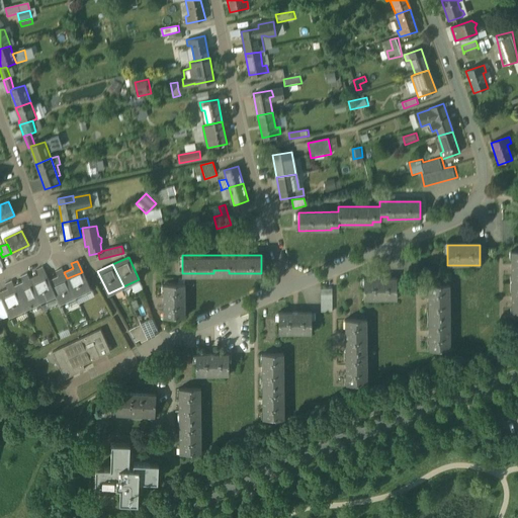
[(42,266),(36,269),(38,274),(29,278),(32,284),(48,277),(42,266)]
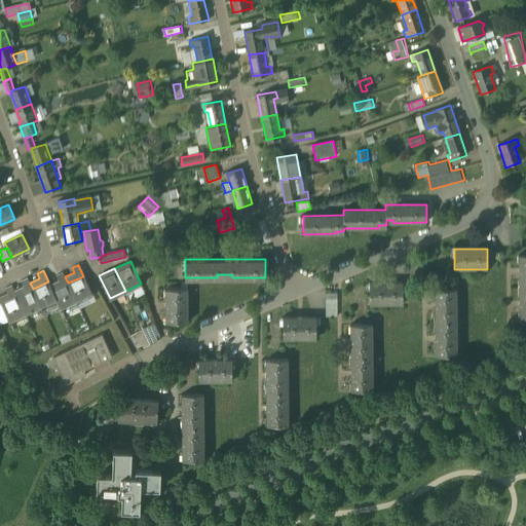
[(63,272),(57,275),(59,279),(49,285),(52,291),(68,283),(65,276),(63,272)]
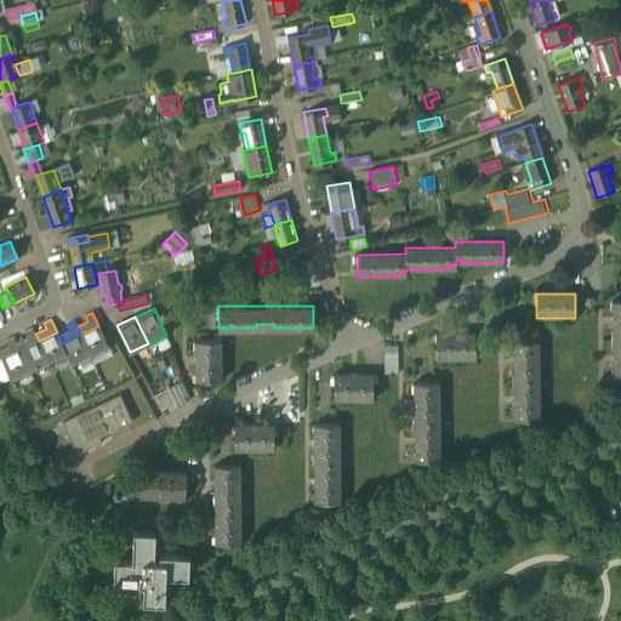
[(98,326),(80,334),(90,354),(108,346),(98,326)]
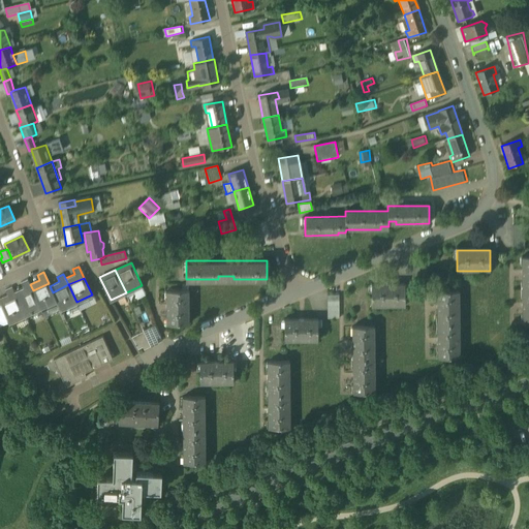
[(27,279),(21,282),(23,287),(14,291),(17,298),(33,290),(30,284),(27,279)]
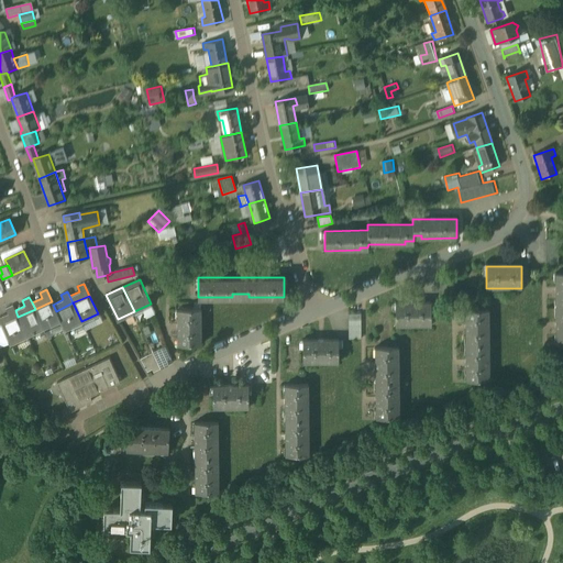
[(52,301),(35,309),(43,327),(59,319),(56,311),(53,305),(52,301)]
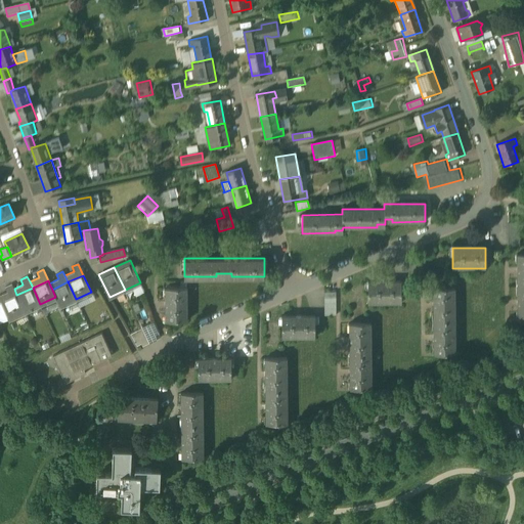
[(401,280),(368,281),(368,303),(401,302),(401,280)]
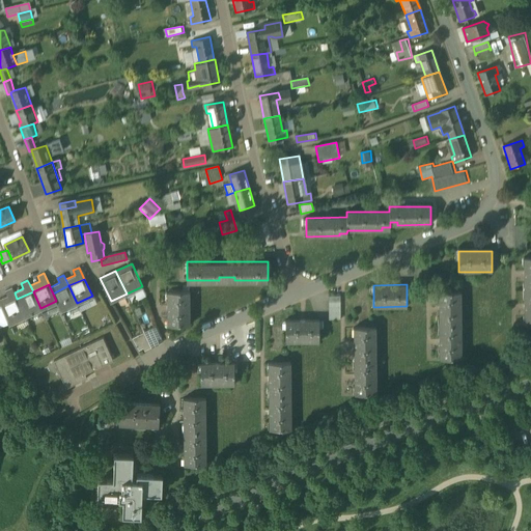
[(68,285),(53,294),(56,301),(61,310),(77,303),(68,285)]
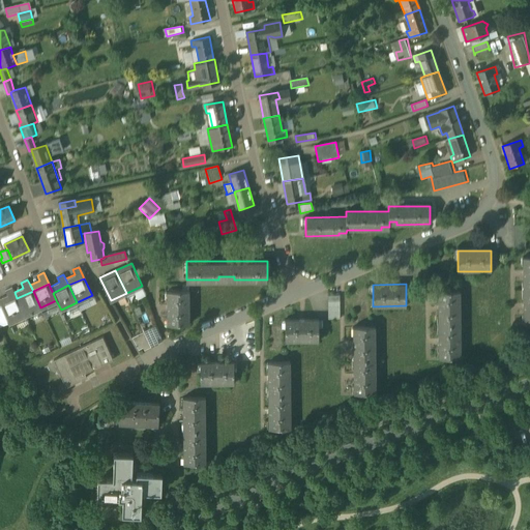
[(15,292),(11,287),(5,290),(7,294),(0,297),(0,302),(1,305),(17,298),(15,292)]
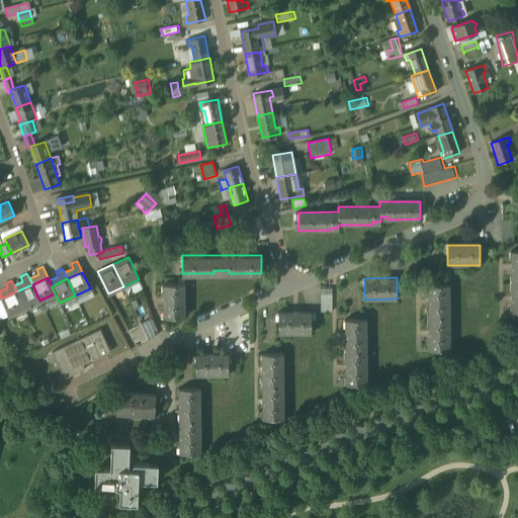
[(185,283),(165,283),(165,291),(164,291),(164,309),(165,309),(165,316),(185,316),(185,283)]
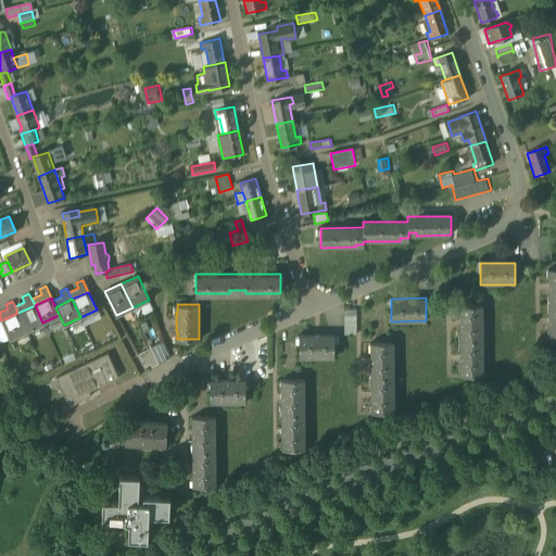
[(35,305),(17,313),(26,331),(42,324),(42,323),(35,305)]
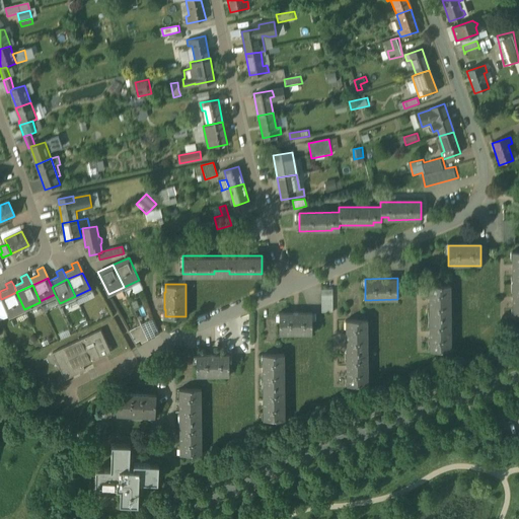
[(450,286),(430,286),(431,294),(429,294),(429,310),(431,310),(431,326),(429,326),(429,343),(431,343),(431,351),(450,351),(450,286)]
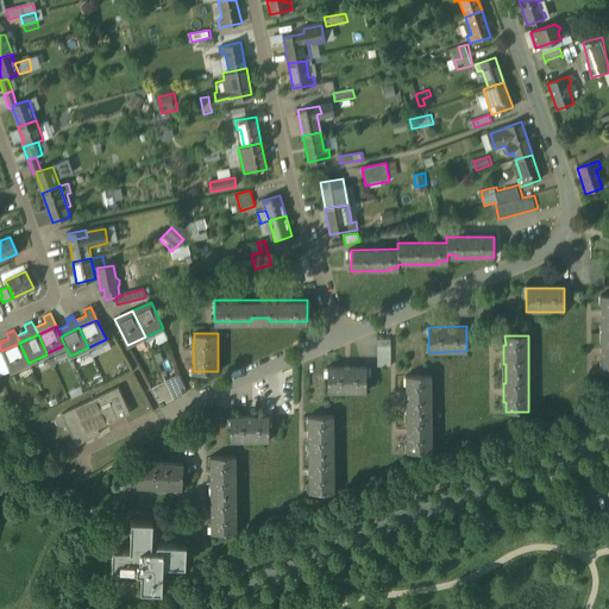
[(375,338),(375,366),(391,368),(393,339),(375,338)]
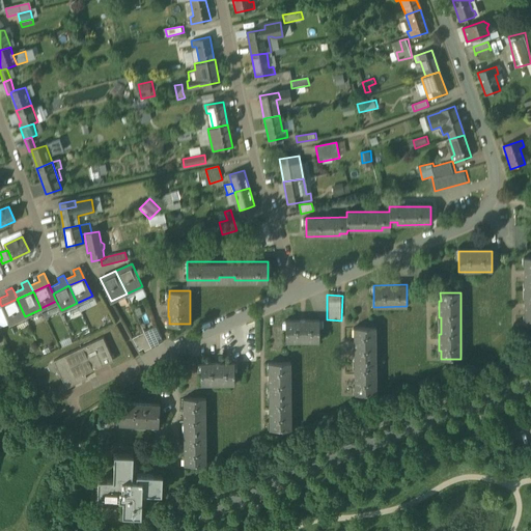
[(118,301),(120,306),(132,301),(130,296),(118,301)]
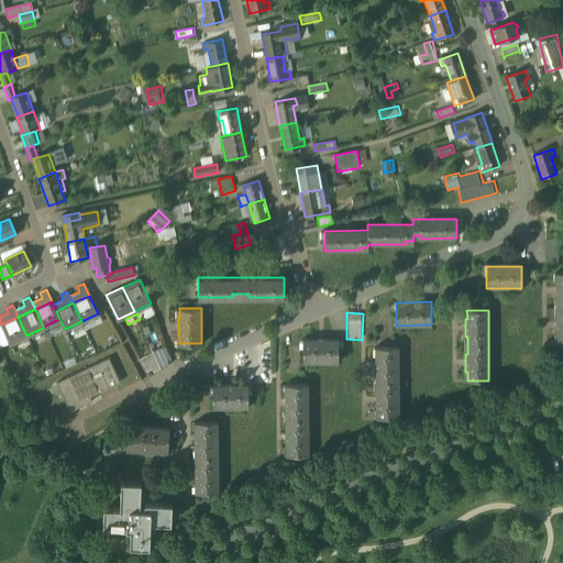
[(18,317),(1,324),(10,343),(26,335),(18,317)]
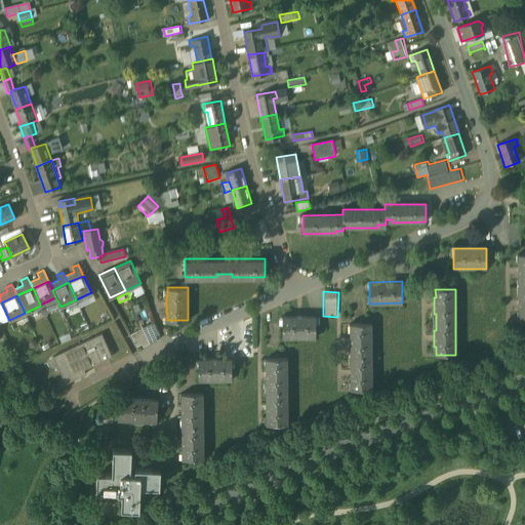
[(316,316),(282,317),(283,337),(316,337),(316,316)]
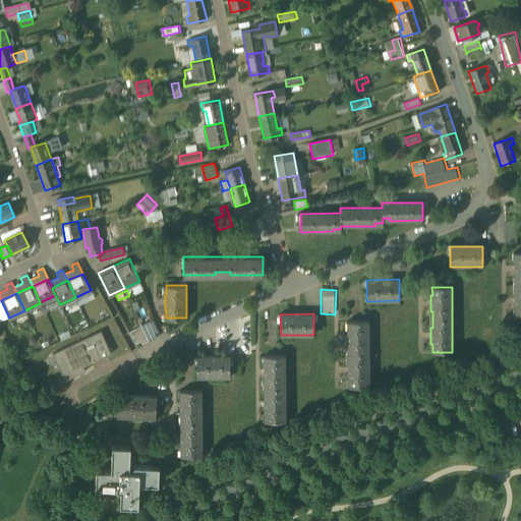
[(369,387),(368,322),(349,322),(349,330),(347,330),(348,347),(349,347),(349,362),(348,362),(348,379),(349,379),(350,387),(369,387)]
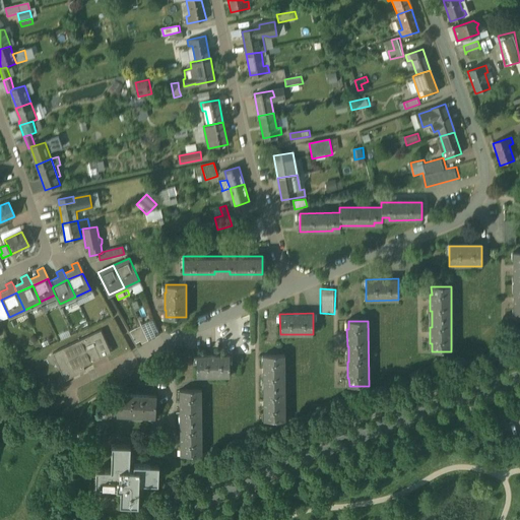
[(147,322),(141,325),(148,340),(155,337),(147,322)]
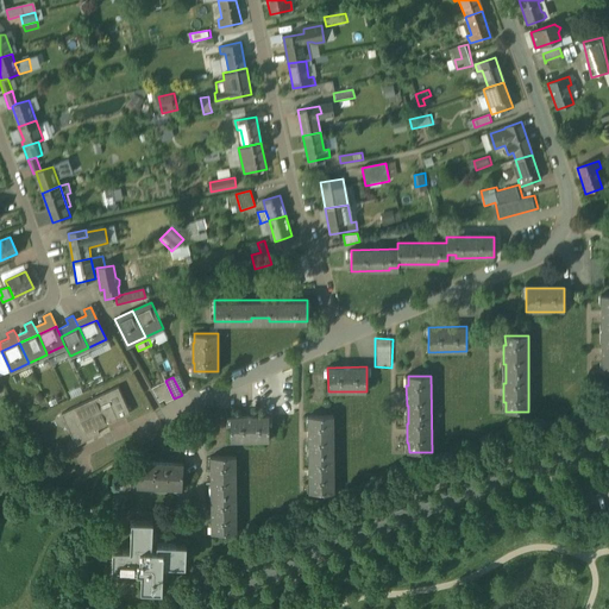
[(174,399),(165,381),(157,384),(164,400),(165,403),(174,399)]
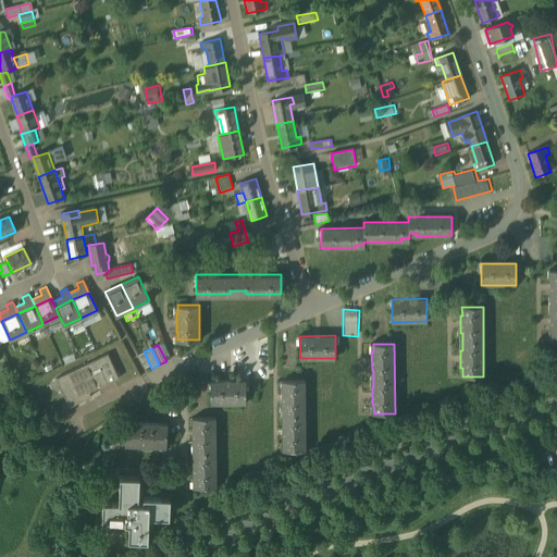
[(144,351),(138,355),(146,368),(150,366),(144,351)]
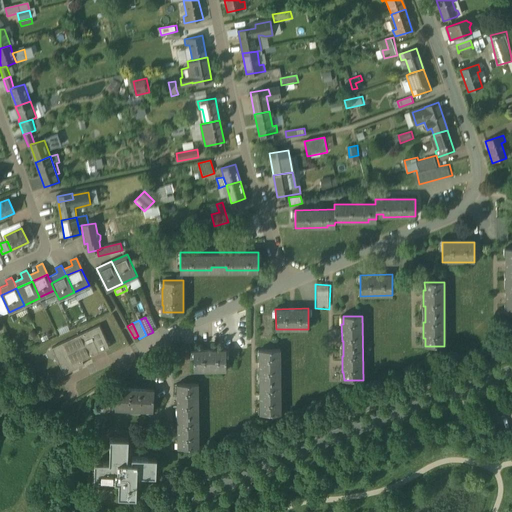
[(99,325),(51,348),(64,374),(84,364),(82,360),(109,347),(99,325)]
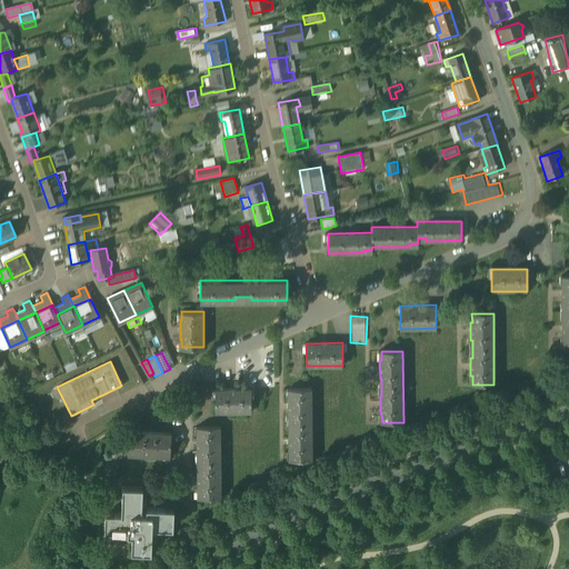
[(250,389),(216,389),(216,411),(250,411),(250,389)]
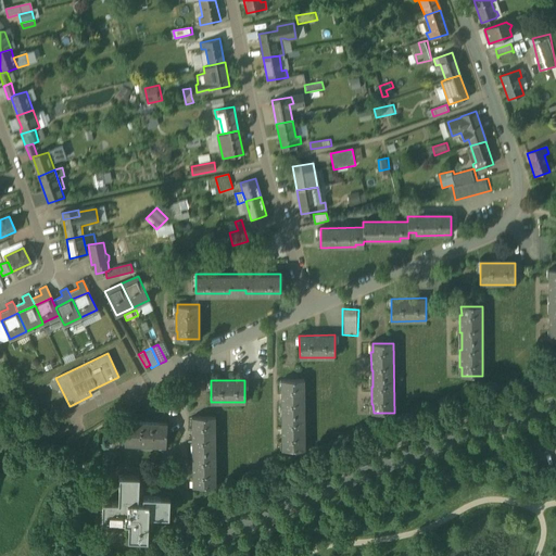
[(305,380),(283,380),(283,389),(282,389),(281,406),(283,406),(283,424),(282,424),(281,441),(283,441),(283,449),(304,449),(305,380)]
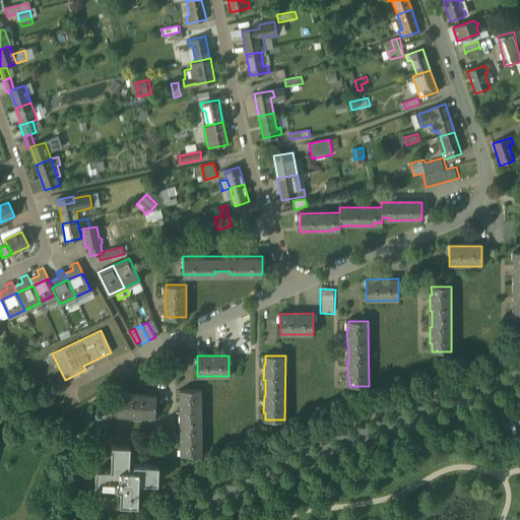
[(201,389),(181,389),(181,397),(180,397),(180,414),(182,414),(182,429),(181,429),(181,446),(182,446),(182,454),(201,453),(201,389)]
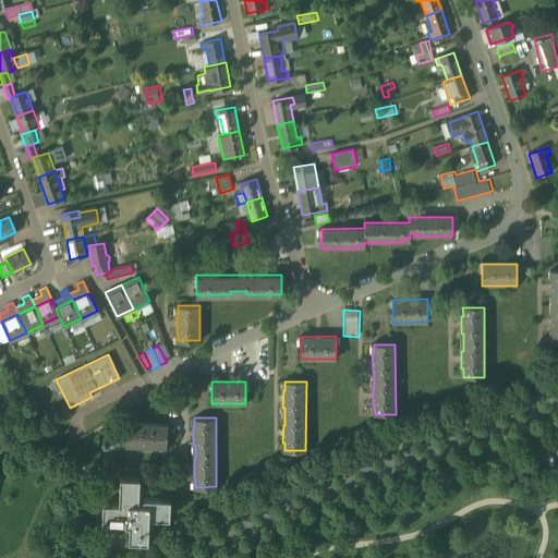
[(168,424),(126,423),(125,446),(167,447),(168,424)]
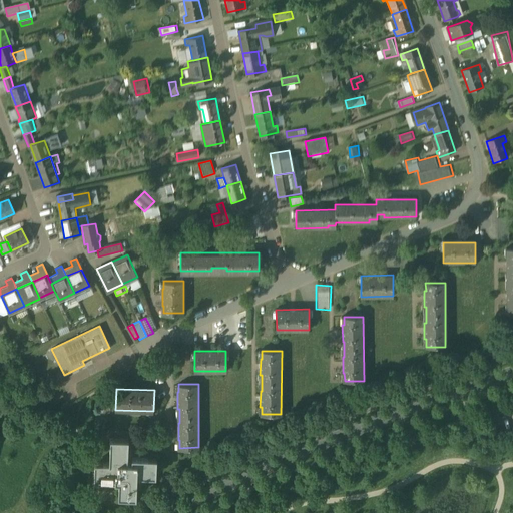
[(128,438),(110,438),(109,462),(95,461),(94,479),(119,480),(118,495),(136,496),(137,475),(156,475),(156,458),(127,457),(128,438)]
